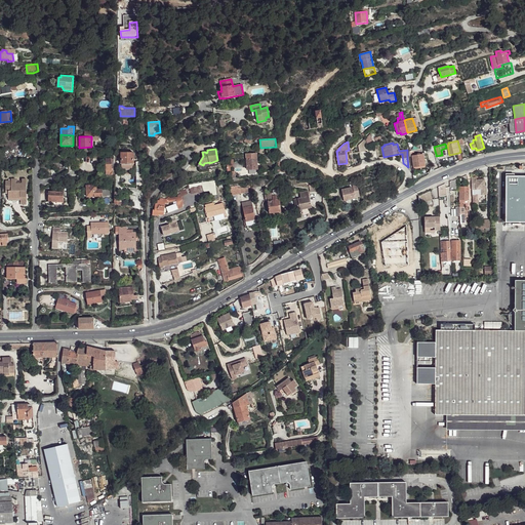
[(429,152),(432,164),(438,163),(436,156),(436,154),(434,154),(433,151),(429,152)]
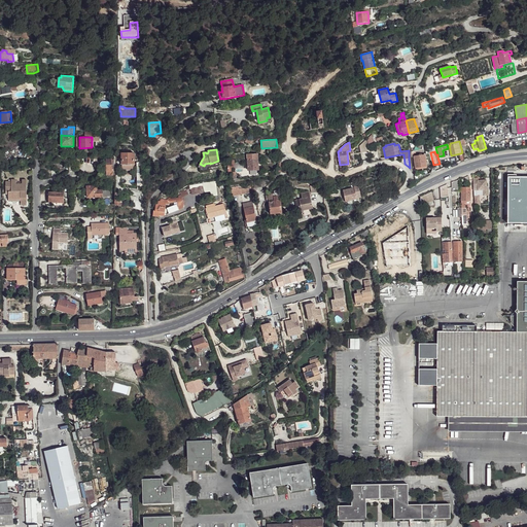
[(121,153),(123,170),(135,170),(134,153),(121,153)]
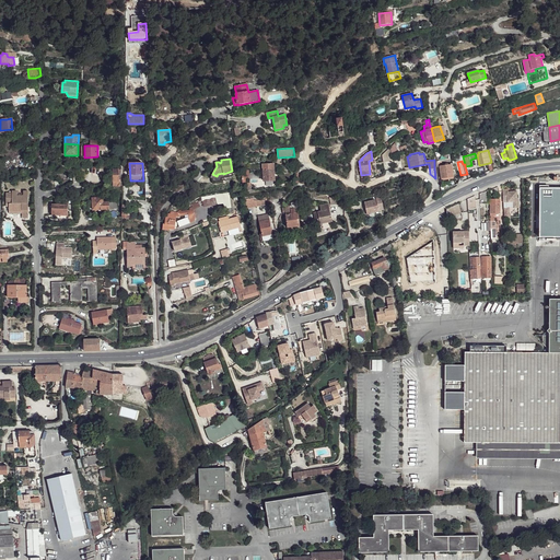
[(263,164),(264,181),(275,181),(273,164),(263,164)]
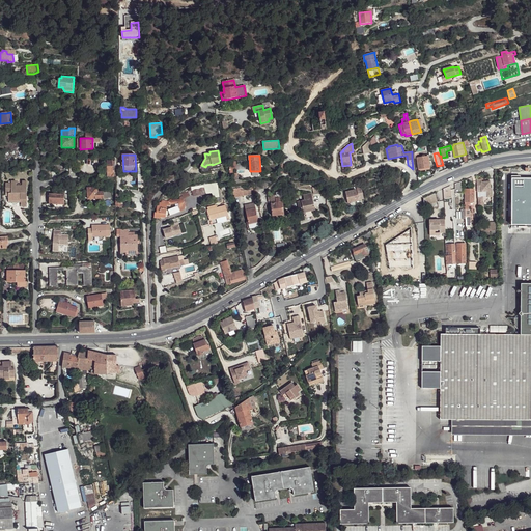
[(417,158),(418,169),(430,167),(428,156),(417,158)]
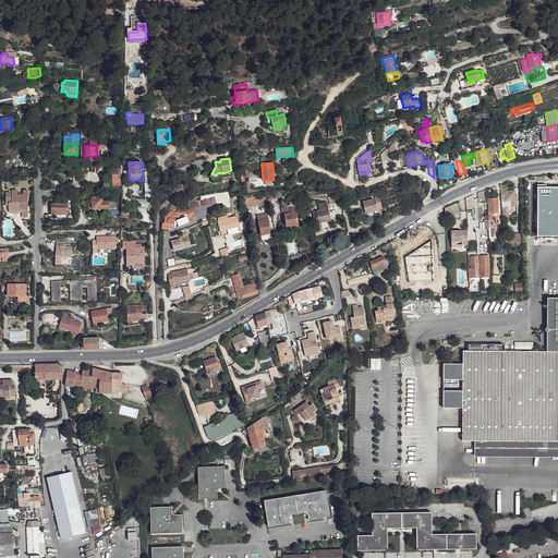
[(214,182),(221,180),(221,178),(232,176),(231,170),(226,172),(222,173),(222,172),(217,173),(216,176),(211,173),(210,176),(211,177),(214,182)]
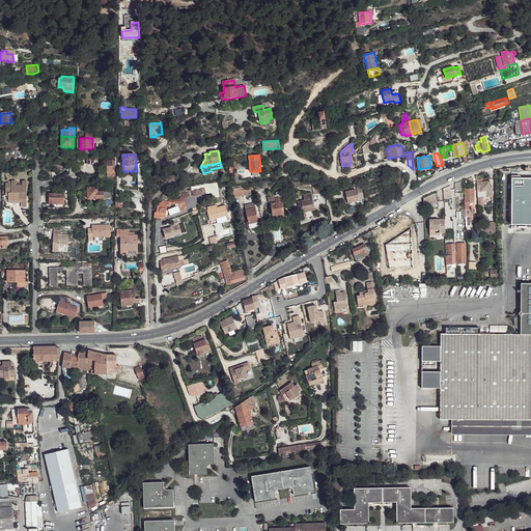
[(286,164),(281,163),(279,172),(288,173),(286,164)]
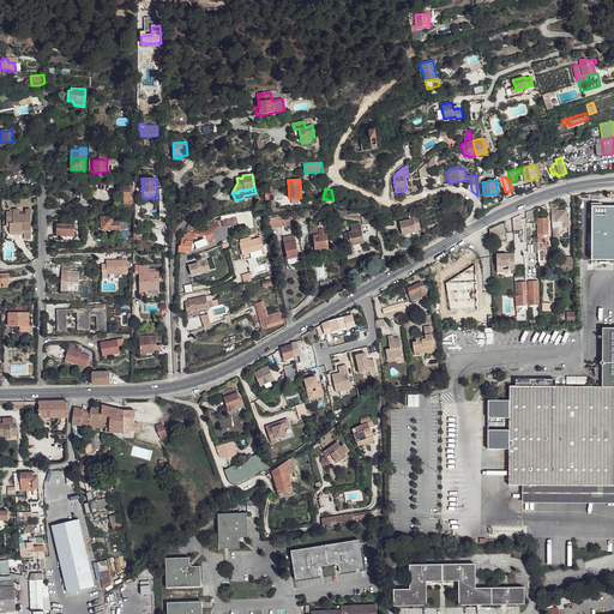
[(527,212),(527,223),(530,223),(530,221),(533,221),(537,221),(537,218),(536,214),(535,209),(527,212)]
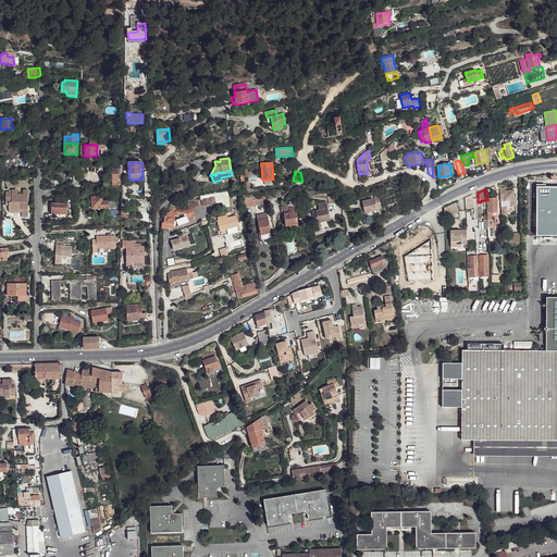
[(5,193),(7,218),(28,218),(28,190),(23,190),(23,195),(17,195),(17,190),(12,190),(12,193),(5,193)]
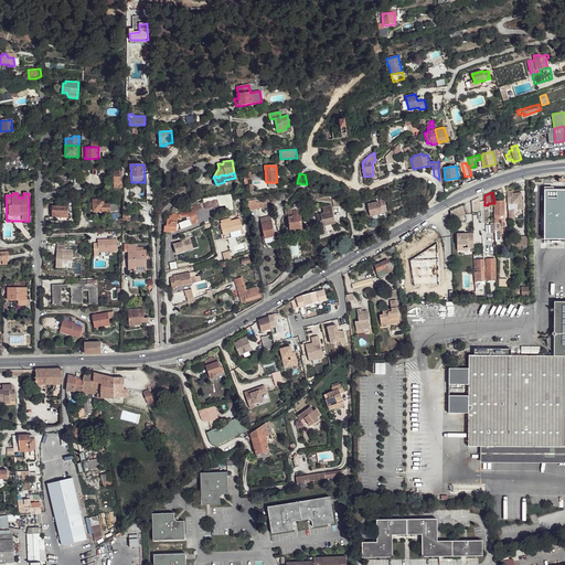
[(512,193),(512,204),(518,204),(518,209),(522,209),(522,203),(521,193),(512,193)]
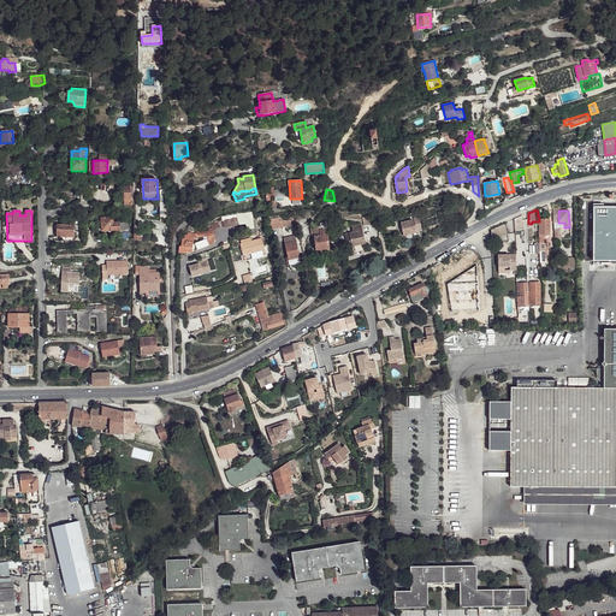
[(101,214),(90,214),(90,226),(102,225),(101,218),(101,214)]
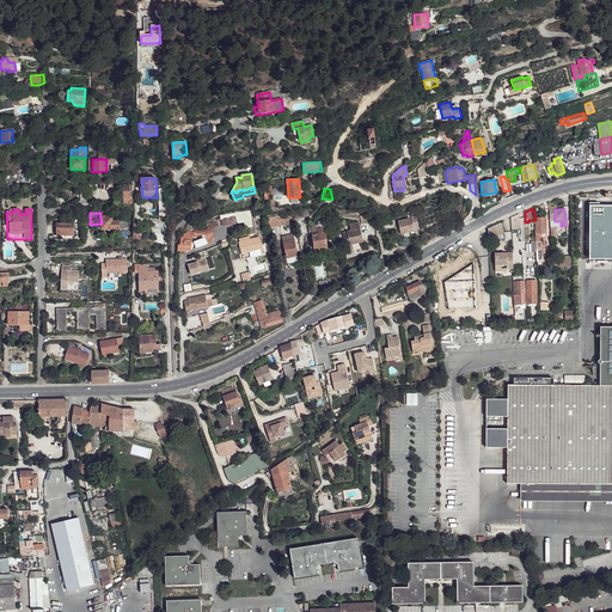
[(360,216),(362,224),(375,221),(374,214),(360,216)]
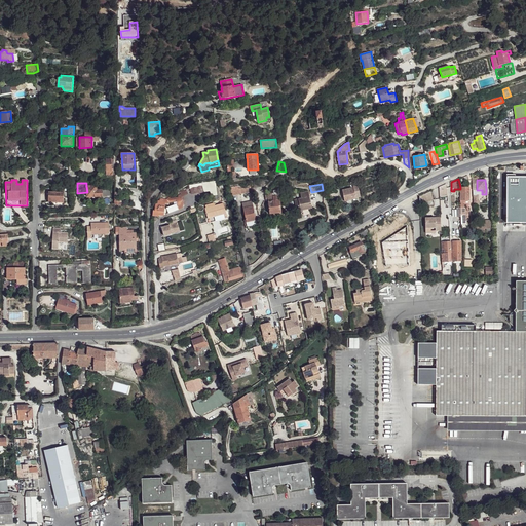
[(97,186),(86,186),(87,192),(87,197),(103,196),(102,190),(97,190),(97,186)]
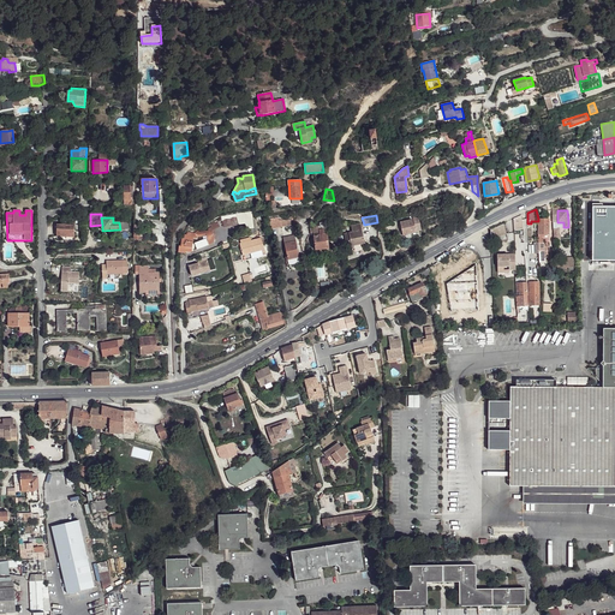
[(224,221),(225,227),(232,225),(233,226),(239,225),(239,224),(237,219),(237,218),(231,219),(231,220),(224,221)]
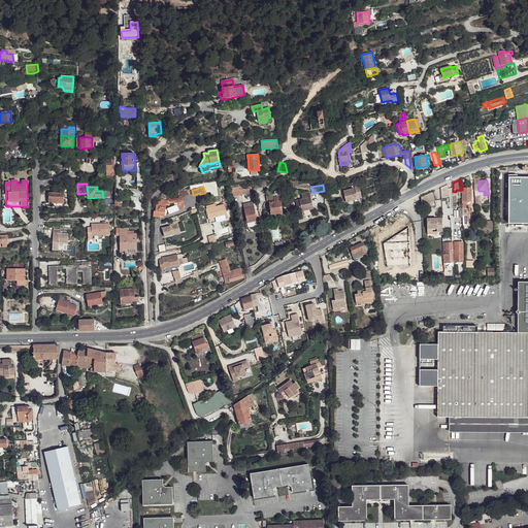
[(231,188),(233,196),(242,195),(241,189),(239,189),(239,187),(231,188)]
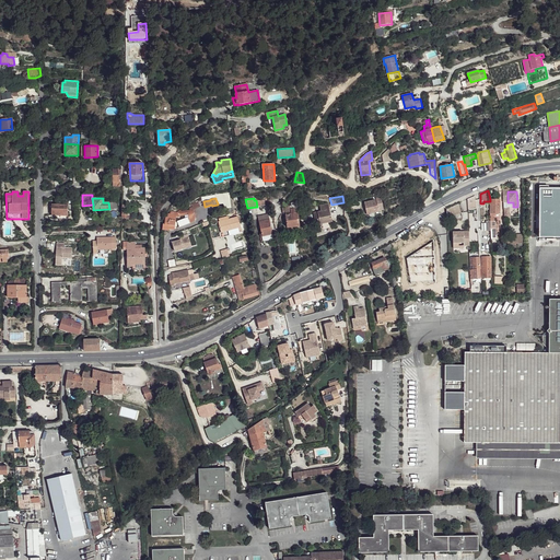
[(364,202),(368,214),(380,211),(376,199),(364,202)]
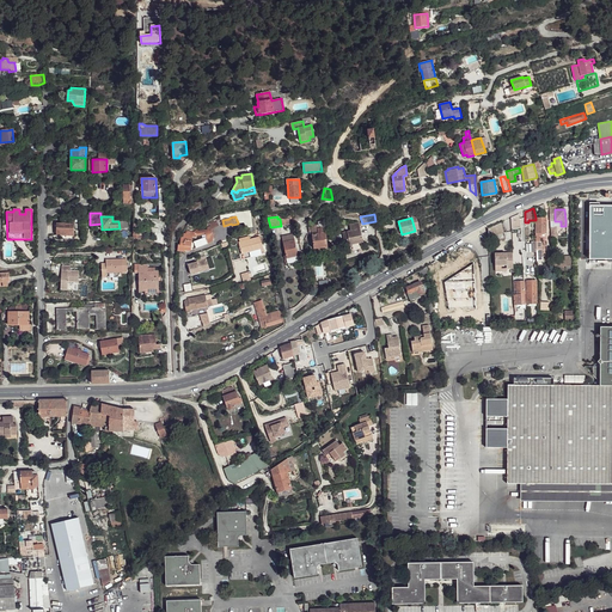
[(536,224),(536,233),(538,233),(544,233),(546,233),(546,218),(536,218),(536,220),(536,224)]
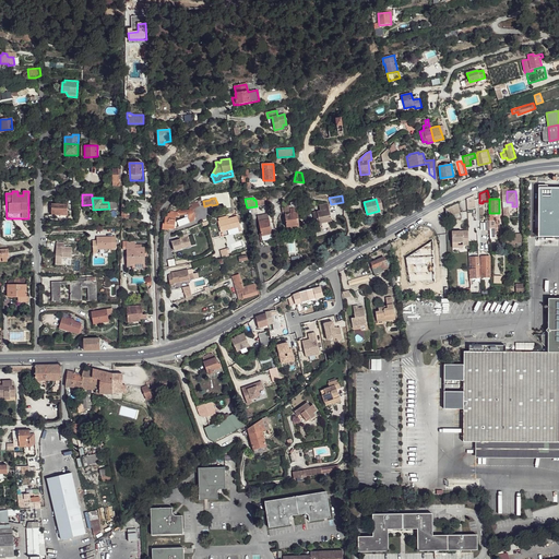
[(282,207),(283,214),(285,213),(286,227),(287,227),(298,226),(299,226),(298,212),(302,212),(301,201),(290,202),(290,205),(285,205),(285,206),(284,206),(284,207),(282,207)]
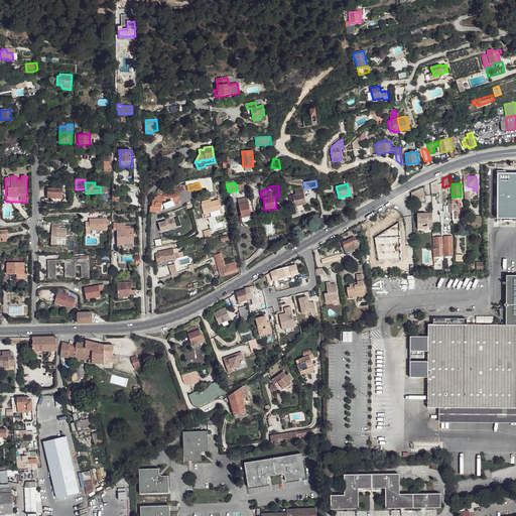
[(296,209),(296,207),(306,204),(302,187),(294,189),(295,195),(288,197),(291,210),(296,209)]
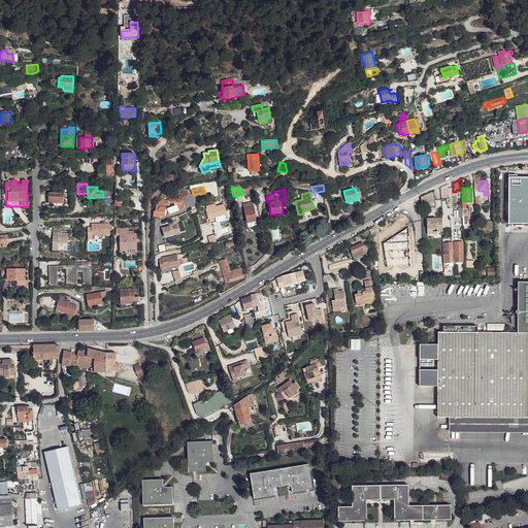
[(48,193),(48,203),(55,203),(64,203),(64,193),(52,193),(48,193)]
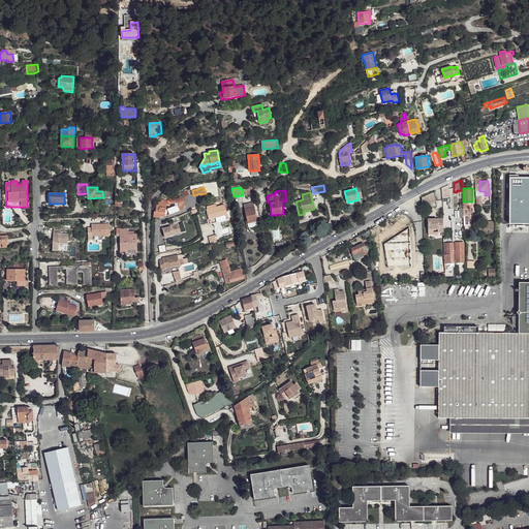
[(155,212),(154,217),(159,217),(159,216),(164,217),(166,205),(169,206),(169,204),(178,203),(183,201),(182,196),(180,197),(180,198),(169,200),(162,200),(161,203),(159,203),(159,206),(157,206),(156,212),(155,212)]
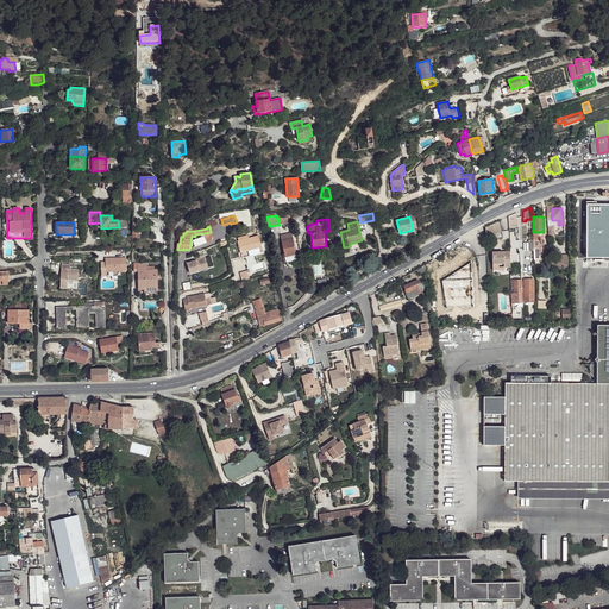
[(534,251),(534,261),(544,259),(542,255),(540,255),(540,252),(539,240),(537,240),(537,233),(535,233),(535,232),(533,232),(533,243),(534,251)]
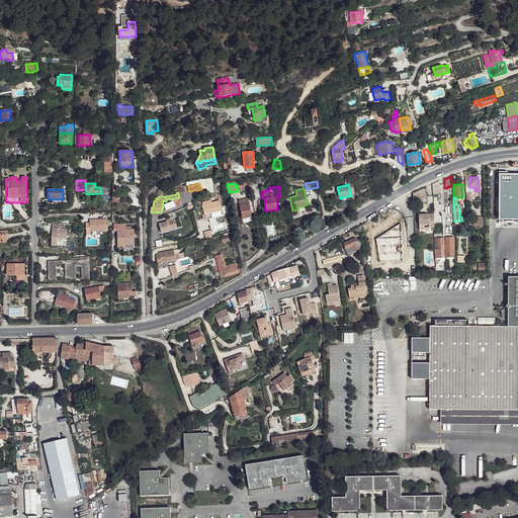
[(243,219),(244,224),(254,222),(248,198),(239,200),(242,217),(243,219)]
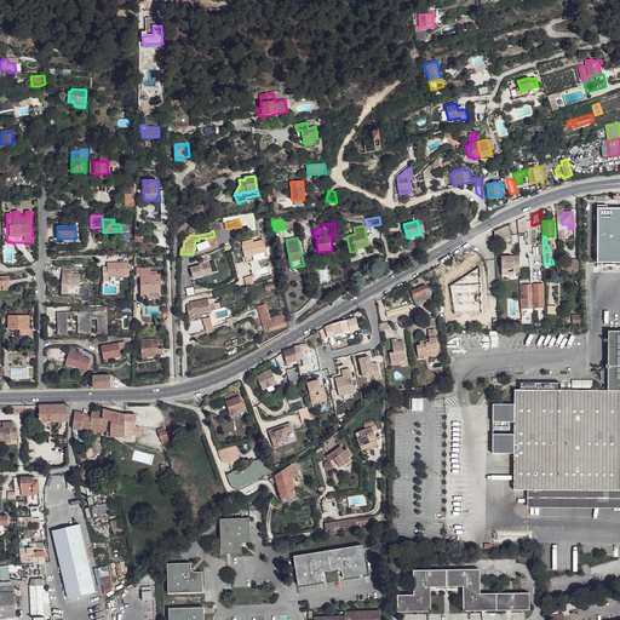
[(253,242),(244,245),(241,246),(245,258),(253,256),(254,260),(268,257),(264,240),(253,242)]
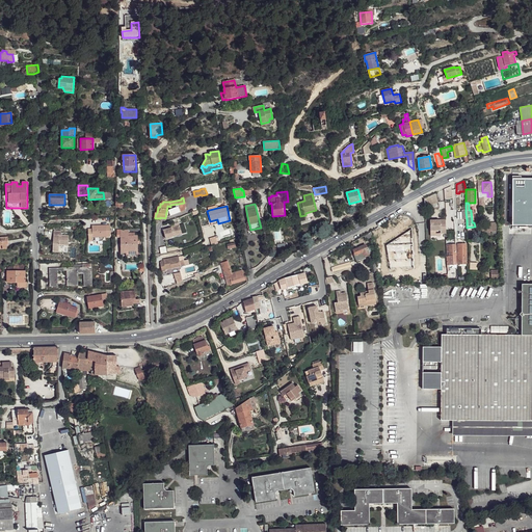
[(209,224),(208,217),(201,219),(203,227),(209,224)]
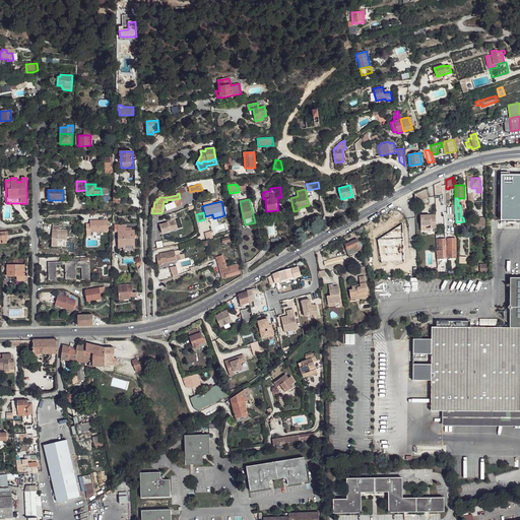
[(420,215),(420,229),(426,229),(426,228),(426,225),(431,225),(431,228),(431,229),(436,228),(436,215),(420,215)]
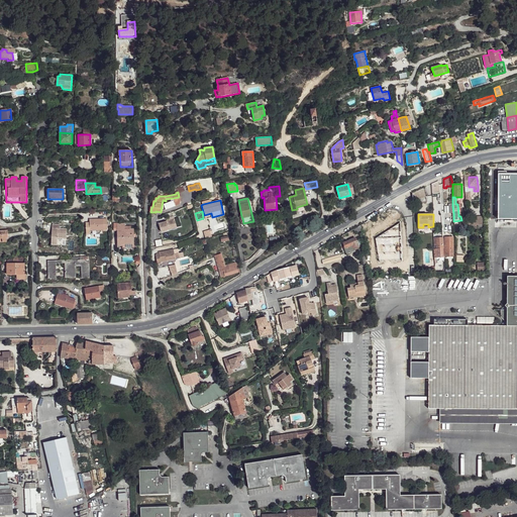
[(90,219),(90,223),(86,223),(86,234),(90,234),(90,230),(108,230),(107,229),(107,220),(107,219),(90,219)]
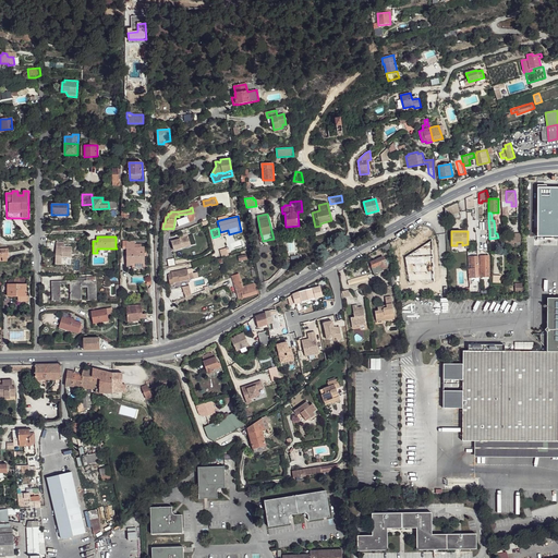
[(186,239),(171,243),(174,253),(190,250),(186,239)]
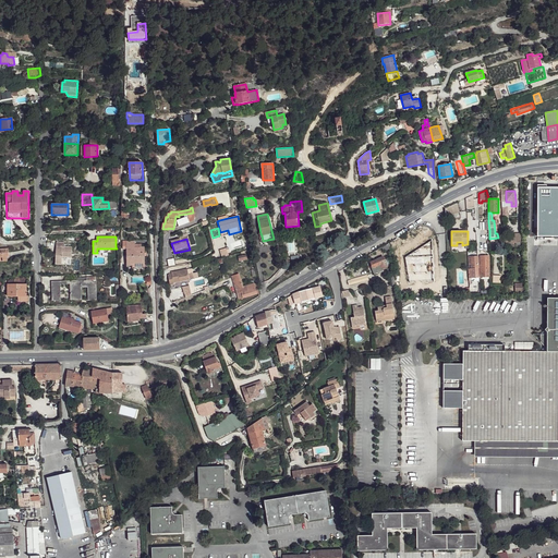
[(122,241),(123,249),(126,249),(126,265),(133,265),(133,263),(145,263),(145,256),(145,253),(145,247),(142,247),(135,247),(135,244),(135,241),(126,241),(122,241)]
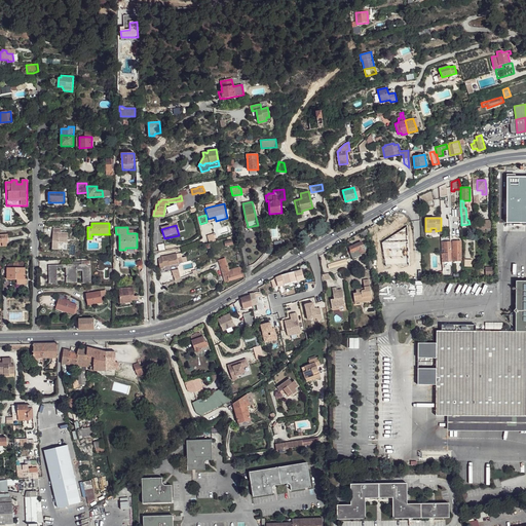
[(53,228),(52,249),(59,250),(59,242),(68,242),(68,233),(61,232),(61,228),(53,228)]
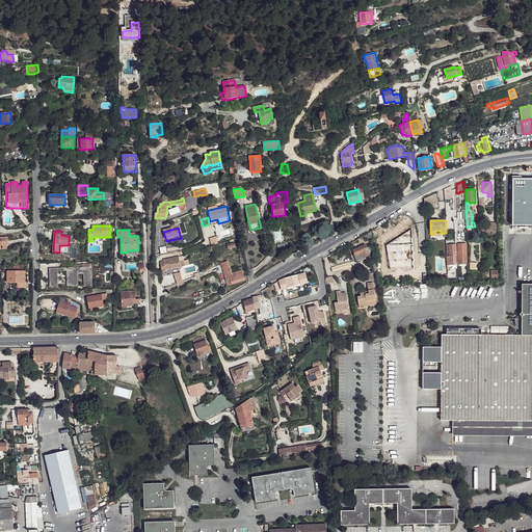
[(7,237),(2,238),(2,245),(0,245),(0,248),(7,248),(6,245),(8,244),(7,237)]
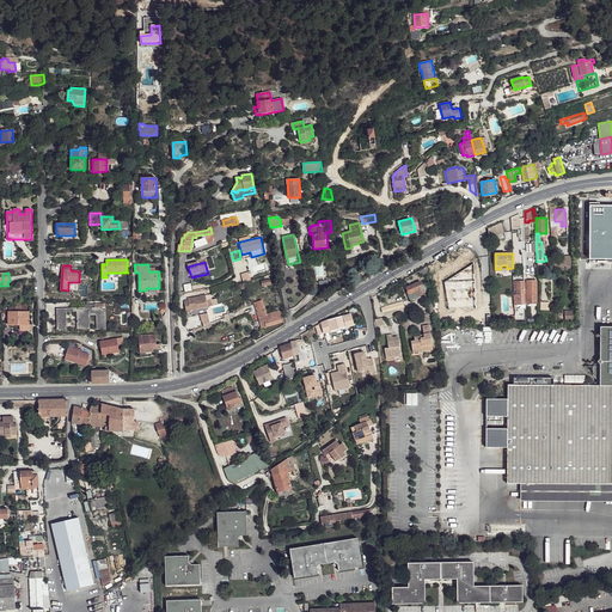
[(429,279),(421,282),(426,292),(430,289),(429,279)]
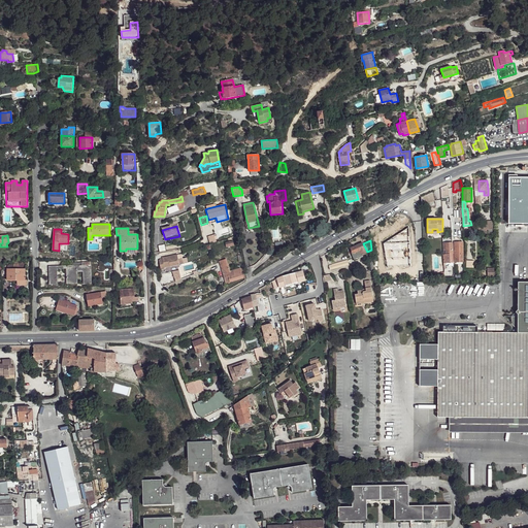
[(443,255),(444,263),(453,263),(452,242),(443,243),(443,255)]
